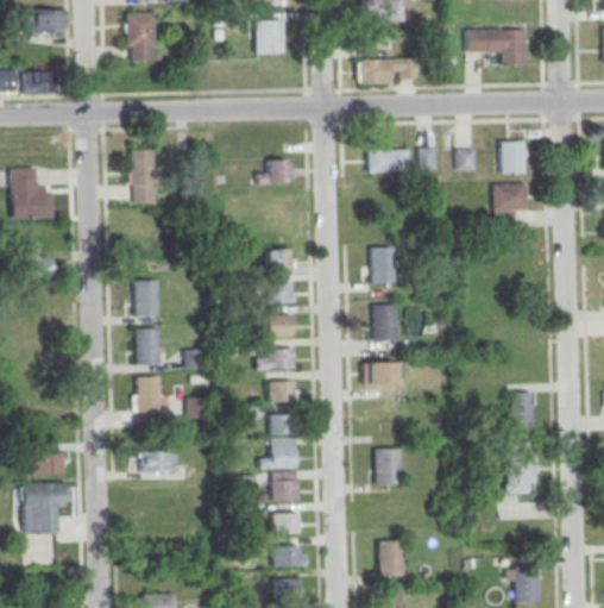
[(367,0),(403,0),(403,18),(369,19),(367,0)]
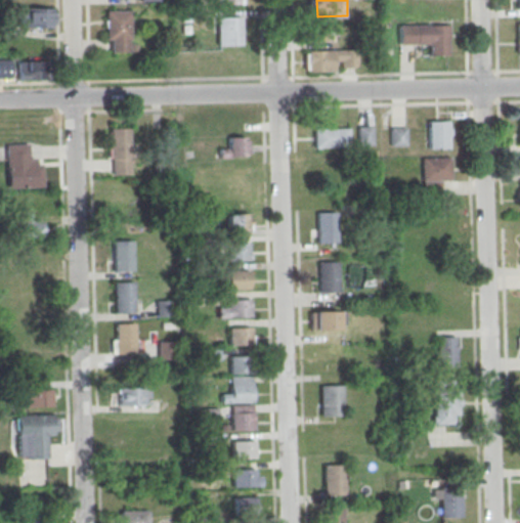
[(25,28),(54,28),(54,9),(25,9),(25,28)]
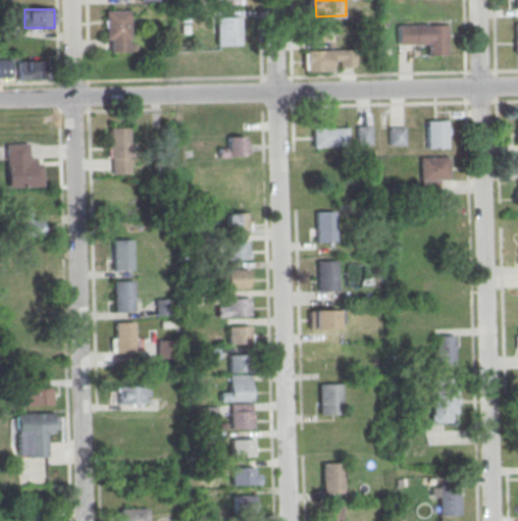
[(108,12),(133,11),(133,41),(132,41),(132,53),(114,53),(114,47),(114,41),(108,41),(108,12)]
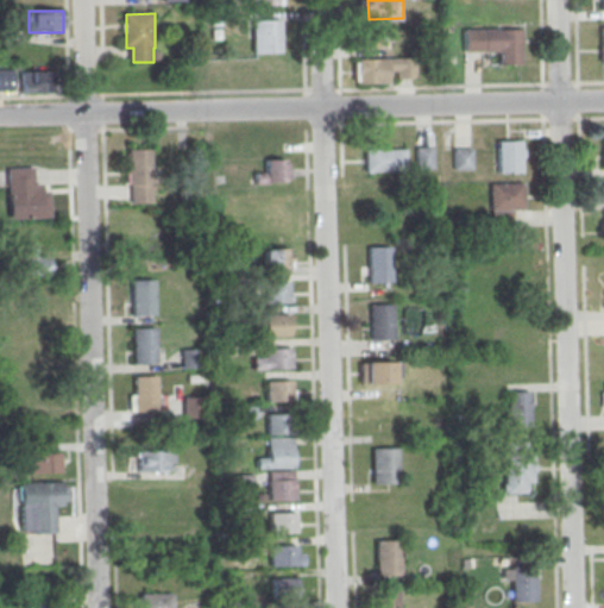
[(257,23),(284,22),(285,54),(258,55),(257,23)]
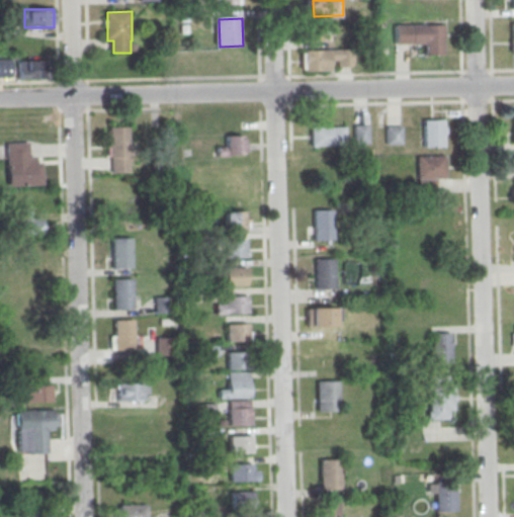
[(447,24),(399,24),(399,45),(426,45),(426,55),(447,55),(447,24)]
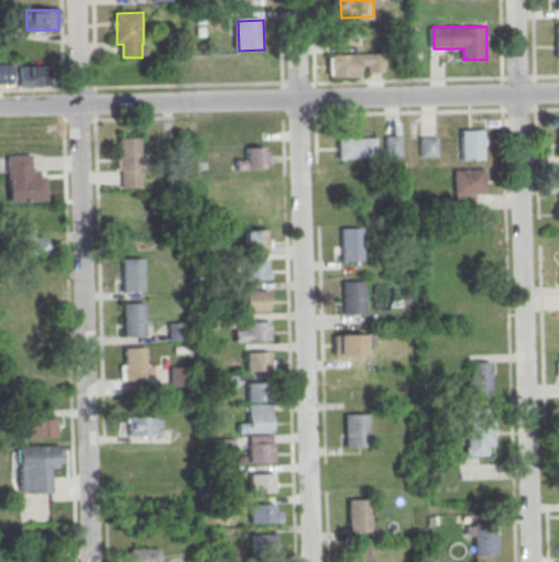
[(333,55),(387,54),(388,73),(361,73),(361,77),(333,78),(333,55)]
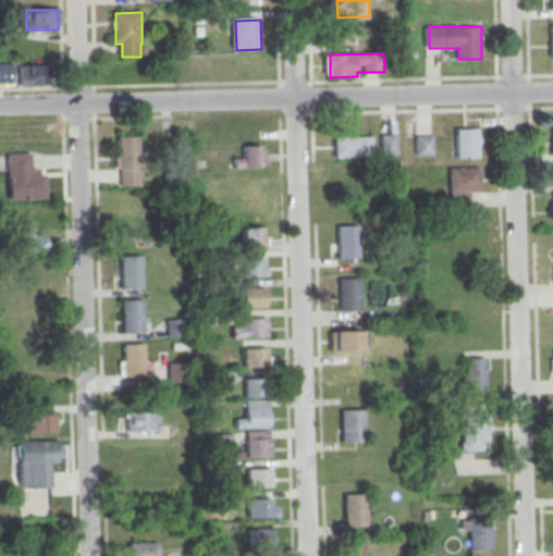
[(0,82),(16,83),(16,64),(0,63),(0,82)]
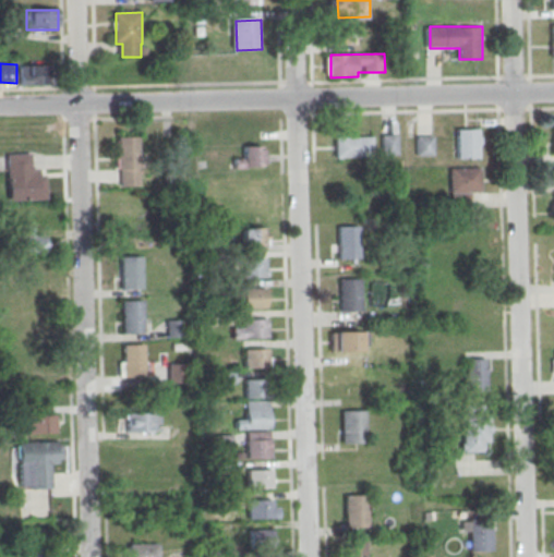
[(50,85),(50,67),(23,67),(23,85),(50,85)]
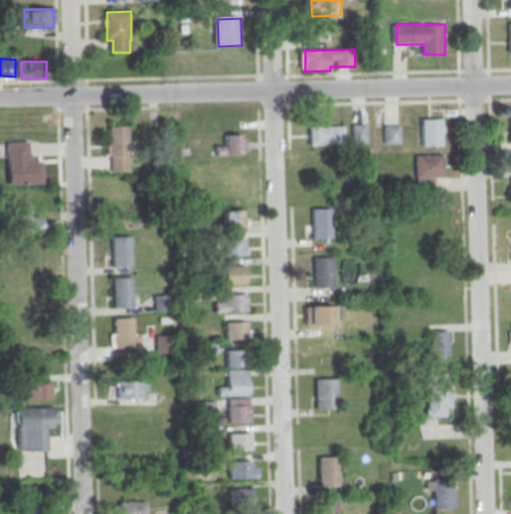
[(426,120),(445,120),(445,146),(427,147),(426,120)]
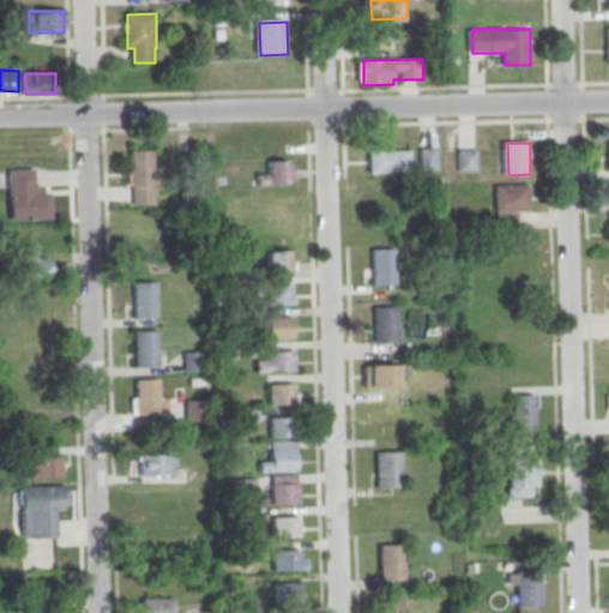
[(424,149),(441,149),(441,170),(424,170),(424,149)]
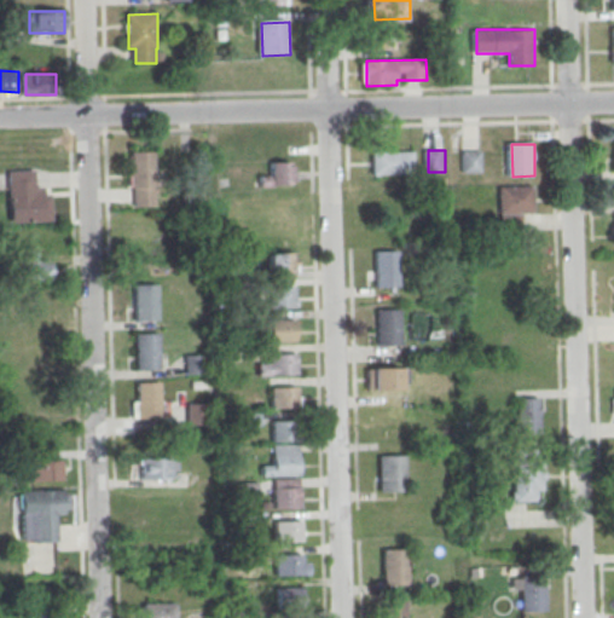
[(467,151),(484,151),(485,173),(468,173),(467,151)]
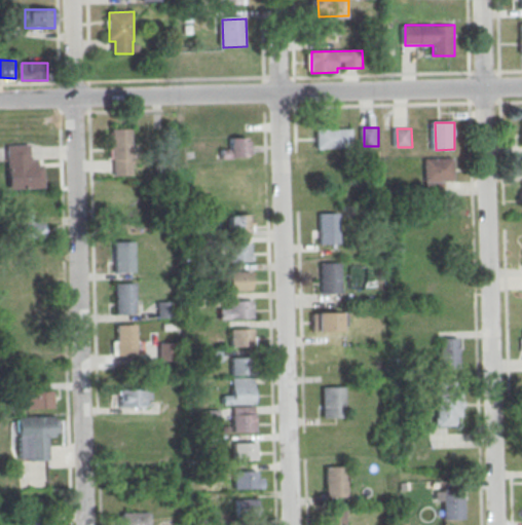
[(134,129),(135,176),(117,176),(116,161),(114,161),(113,130),(134,129)]
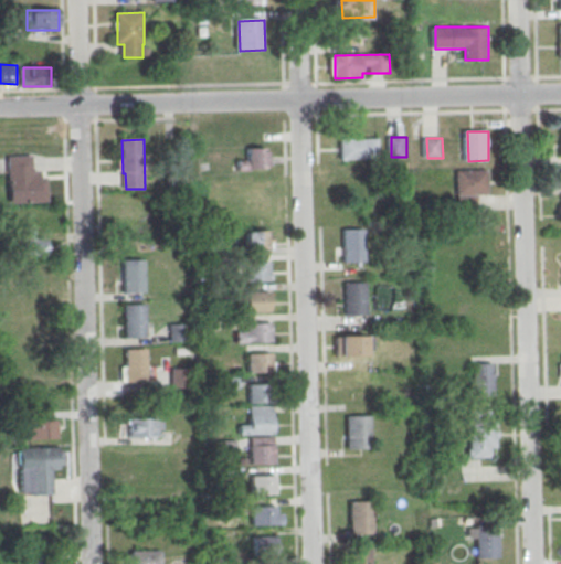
[(342,140),(380,139),(381,158),(343,159),(342,140)]
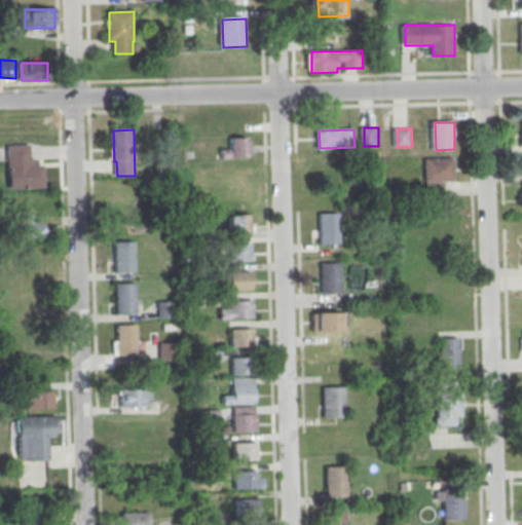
[(224,157),(250,157),(250,138),(233,138),(233,149),(224,149),(224,157)]
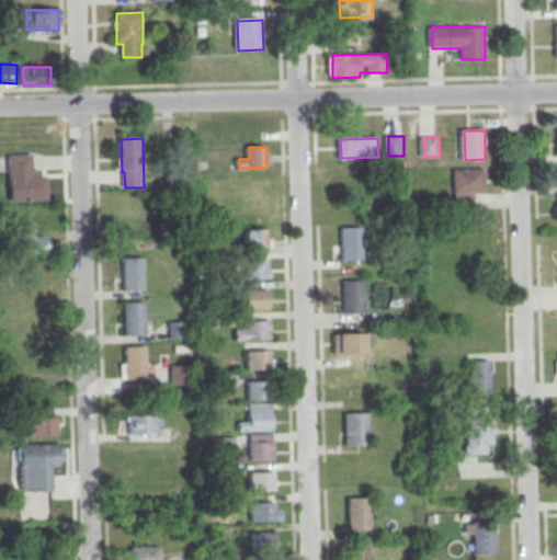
[(10,157),(13,203),(49,201),(48,176),(42,178),(41,171),(35,171),(34,156),(10,157)]
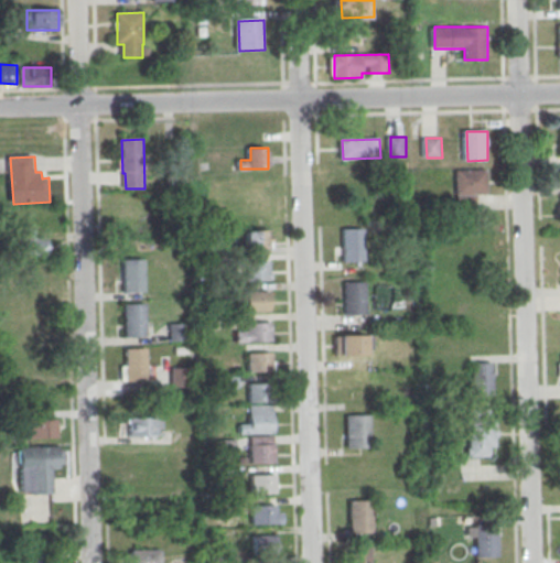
[(459,170),(459,195),(490,195),(490,170),(459,170)]
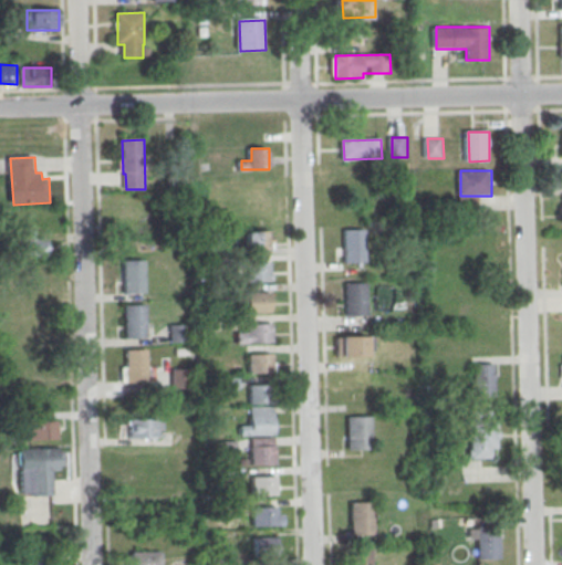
[(346,230),(367,229),(367,262),(347,263),(346,230)]
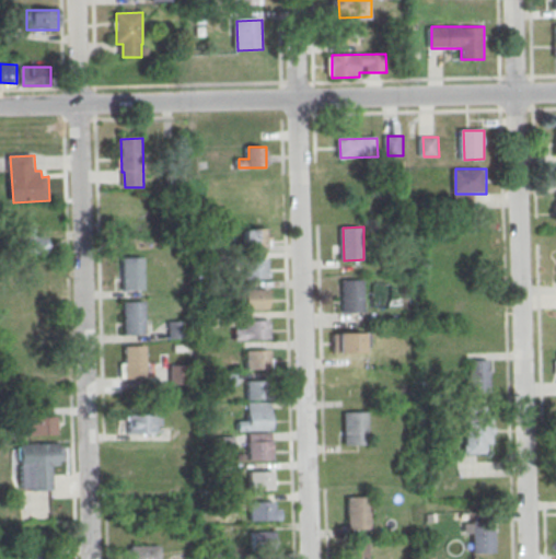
[(38,228),(25,228),(25,255),(50,255),(50,235),(38,235),(38,228)]
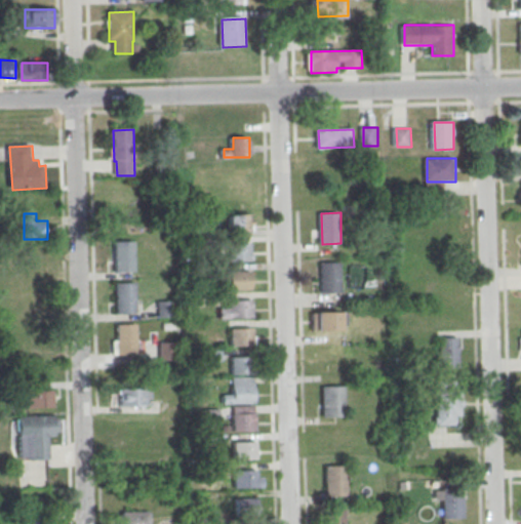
[(231,215),(253,215),(253,232),(231,233),(231,215)]
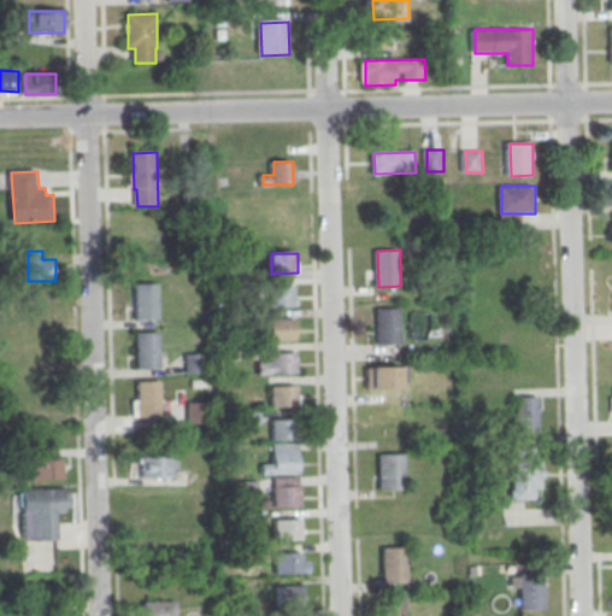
[(137,285),(159,285),(160,321),(137,321),(137,285)]
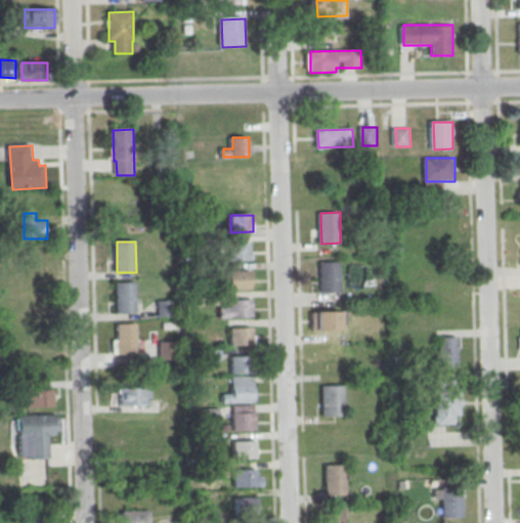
[(230,245),(252,244),(253,261),(230,262),(230,245)]
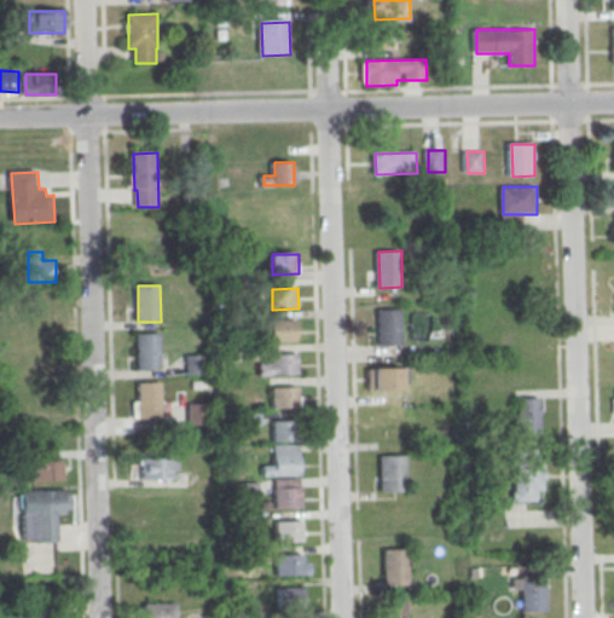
[(380,310),(403,310),(404,346),(381,346),(380,310)]
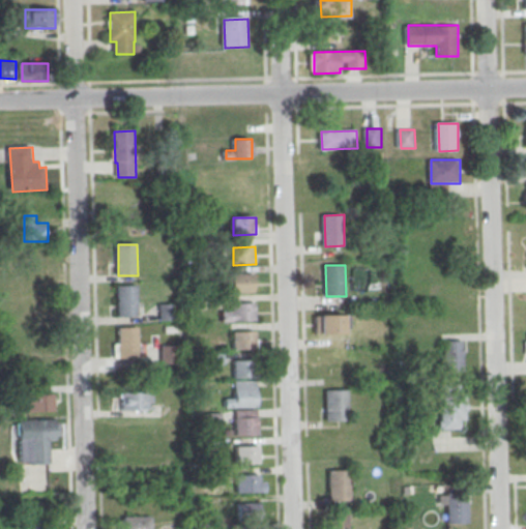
[(233,274),(255,273),(256,293),(234,293),(233,274)]
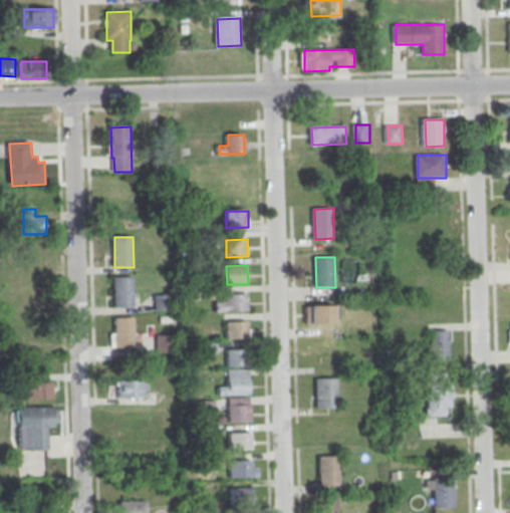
[(115,277),(134,277),(135,307),(115,307),(115,277)]
